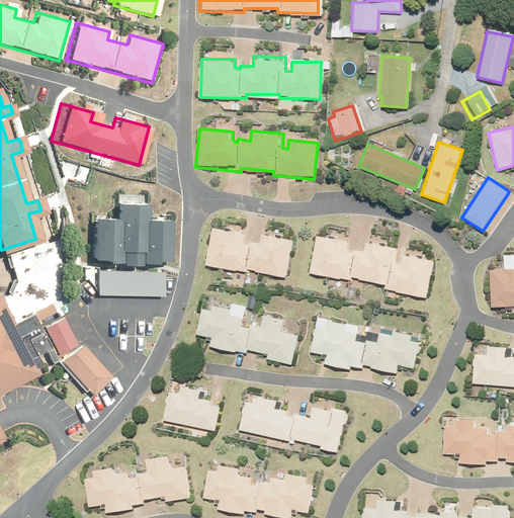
[(109,221),(88,221),(88,259),(168,259),(168,217),(145,217),(145,202),(109,202),(109,221)]
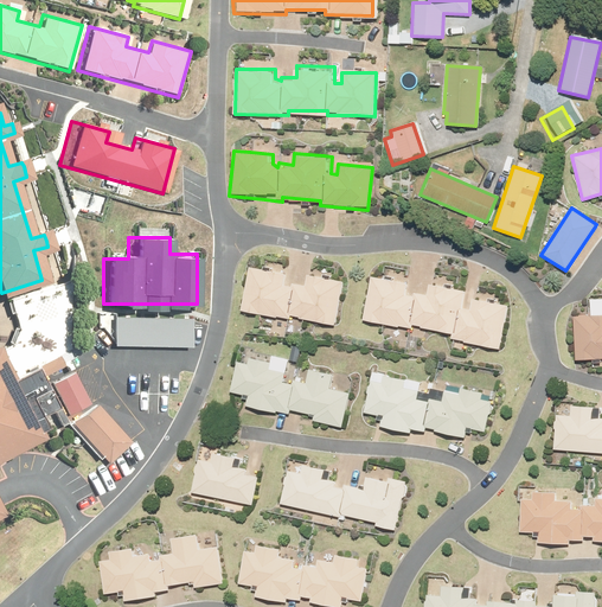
[(247,264),(236,312),(276,320),(277,317),(288,319),(289,314),(332,324),(341,285),(307,278),(305,287),(292,285),(290,287),(285,286),(287,273),(247,264)]
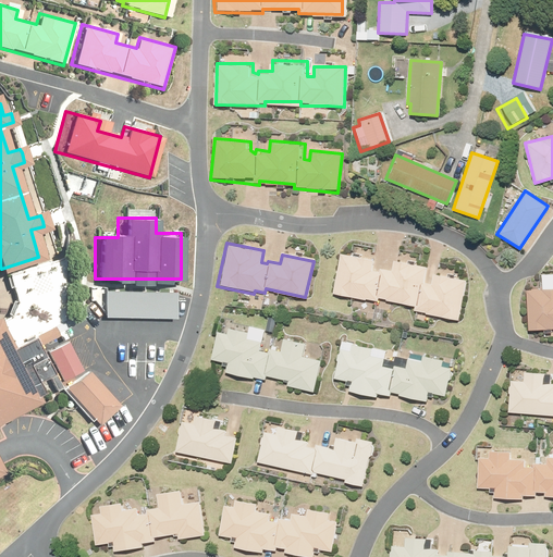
[(339,254),(330,294),(378,304),(379,299),(414,307),(413,311),(456,320),(464,282),(433,275),(431,284),(425,283),(428,268),(394,260),(391,271),(379,269),(378,272),(372,269),(375,260),(339,254)]
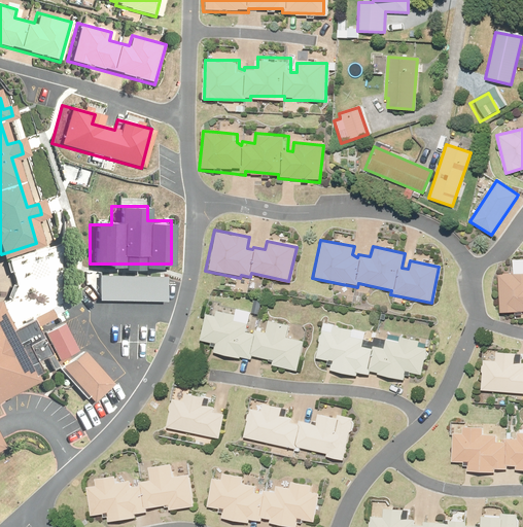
[(498,276),(500,315),(513,314),(522,313),(522,274),(512,275),(498,276)]
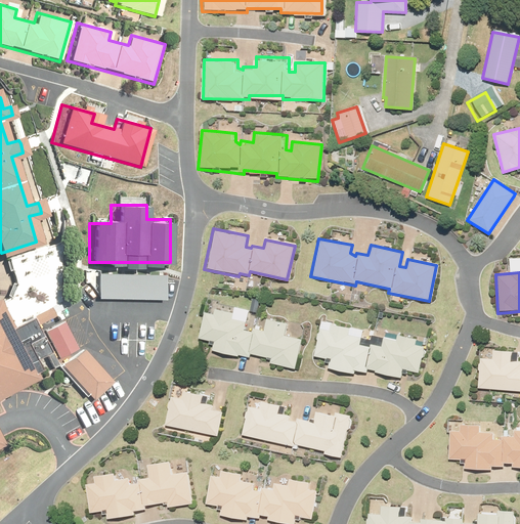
[(162,277),(96,275),(96,298),(161,299),(162,277)]
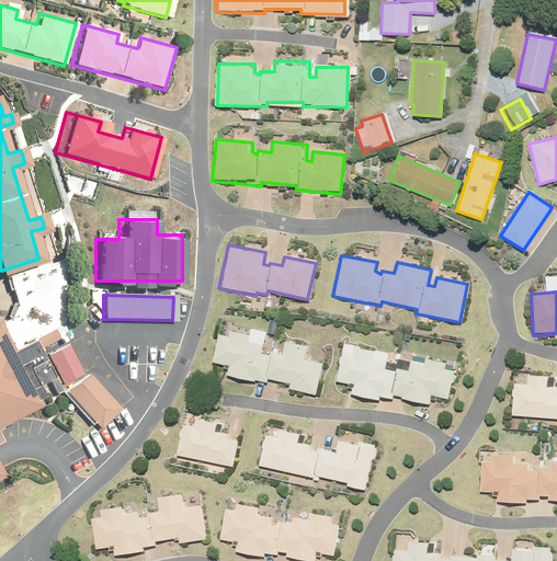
[(0,478),(4,477),(0,469),(0,425),(41,405),(11,345),(1,324),(0,322),(0,478)]
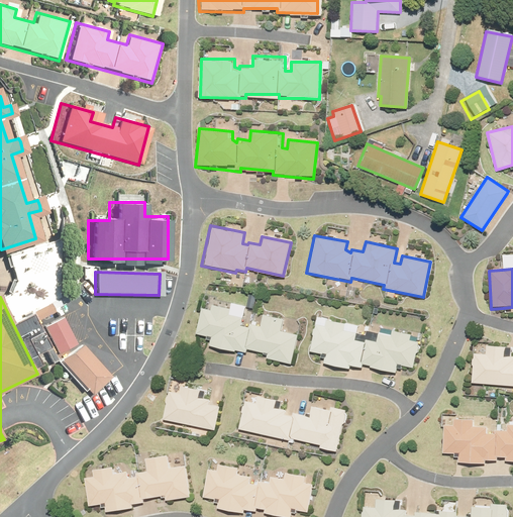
[(210,338),(208,345),(235,352),(235,349),(244,351),(246,347),(269,352),(268,357),(289,363),(295,336),(280,332),(283,319),(262,314),(259,325),(248,323),(247,328),(240,326),(242,318),(227,314),(228,309),(212,305),(211,310),(201,308),(194,334),(210,338)]
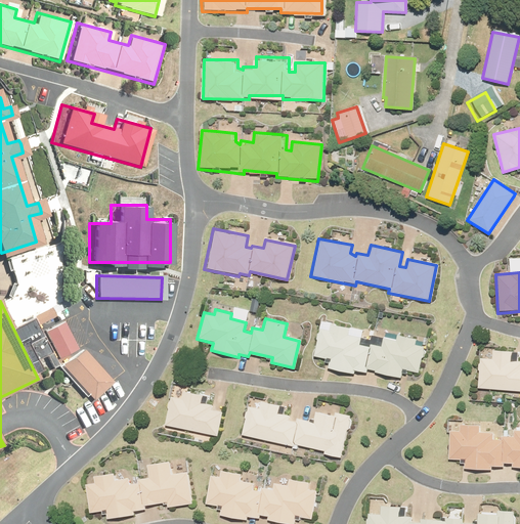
[(42,331),(55,356),(73,348),(59,321),(42,331)]
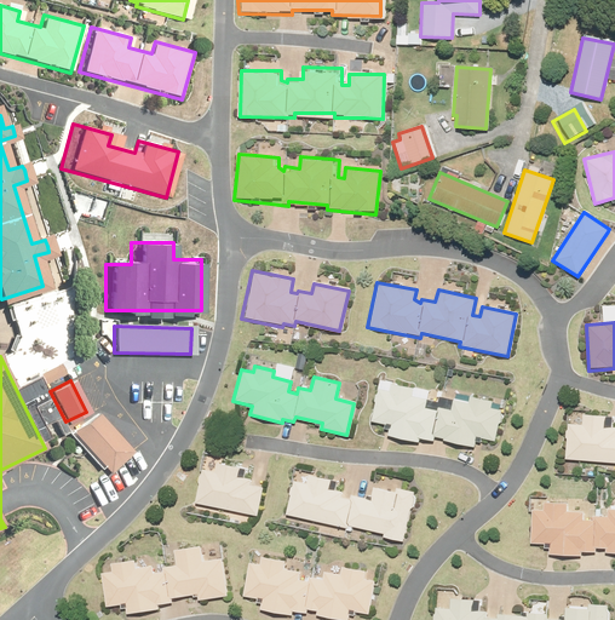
[(390,394),(378,391),(372,424),(391,426),(389,437),(419,442),(419,438),(434,441),(435,436),(446,438),(444,443),(476,448),(477,438),(498,442),(503,408),(492,407),(494,399),(470,395),(469,402),(453,400),(452,407),(437,405),(437,409),(427,407),(429,400),(411,397),(412,389),(391,385),(390,394)]
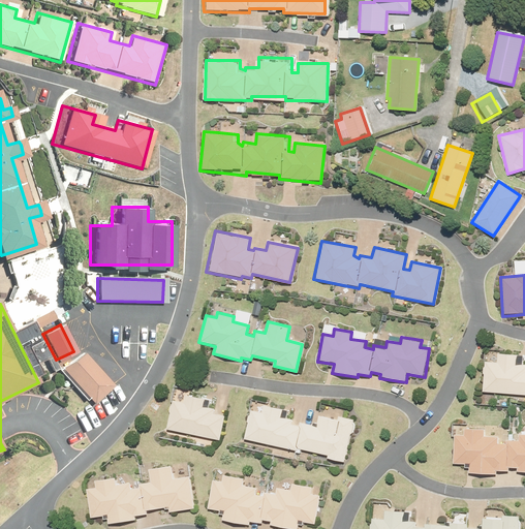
[(83,350),(63,368),(93,403),(113,385),(83,350)]
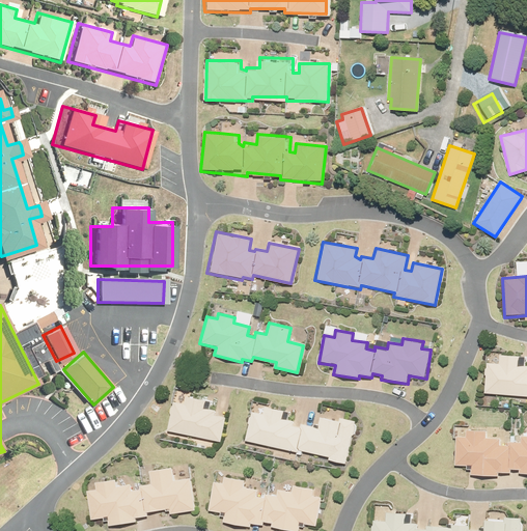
[(487,362),(484,391),(526,395),(526,369),(526,370),(526,366),(517,365),(518,359),(500,357),(499,363),(487,362)]
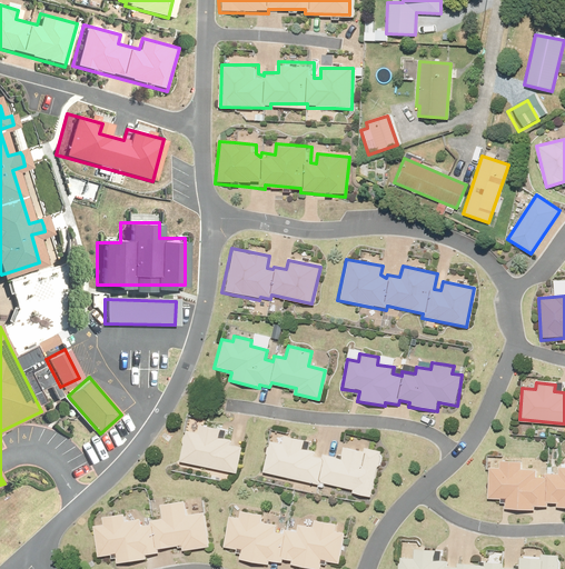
[(186,432),(180,460),(235,471),(239,448),(230,447),(231,440),(220,438),(221,430),(200,426),(199,435),(186,432)]
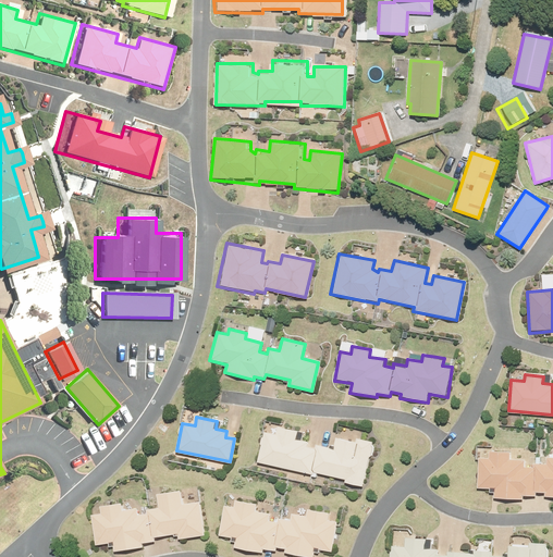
[(265,433),(257,462),(312,475),(314,472),(344,480),(343,484),(365,490),(377,440),(354,434),(353,441),(334,436),(331,449),(315,445),(314,448),(304,446),(305,442),(295,440),(296,433),(278,429),(277,435),(265,433)]
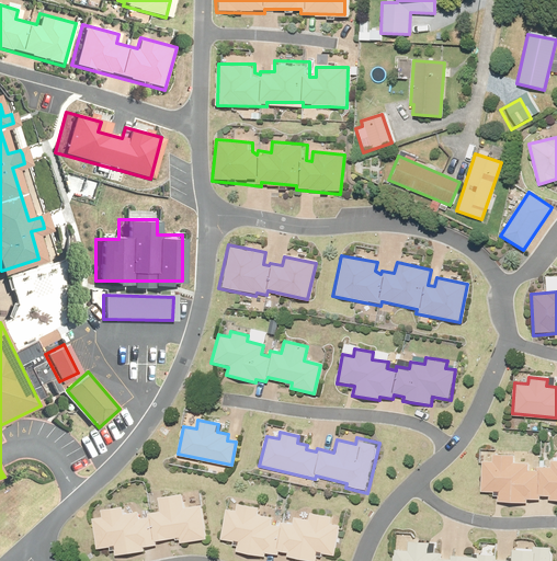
[(495,462),(482,461),(482,466),(480,490),(492,491),(497,492),(496,502),(523,504),(524,501),(536,502),(537,497),(547,499),(547,503),(556,504),(556,464),(552,464),(550,470),(538,469),(537,472),(529,472),(530,466),(513,464),(514,456),(495,454),(495,462)]
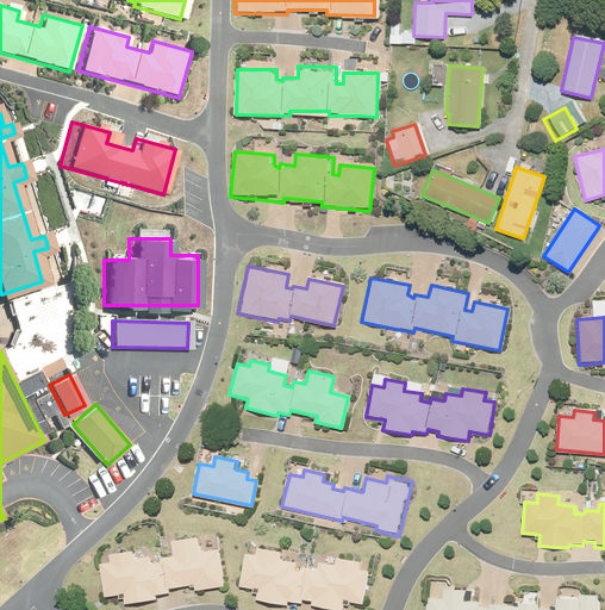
[(99,566),(104,598),(123,596),(124,604),(156,599),(154,595),(169,592),(168,587),(189,584),(189,589),(195,587),(197,590),(224,585),(218,548),(199,552),(197,537),(169,541),(172,556),(160,559),(160,564),(153,565),(150,554),(133,558),(132,552),(108,555),(107,565),(99,566)]
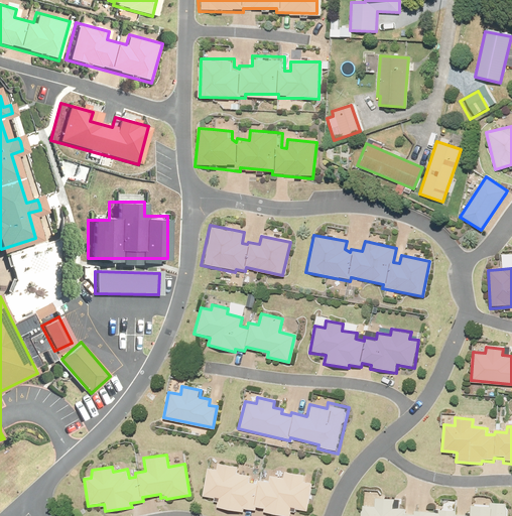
[(218,471),(208,470),(204,496),(219,499),(217,507),(242,512),(243,508),(254,510),(255,507),(264,508),(263,512),(286,515),(289,515),(291,509),(307,511),(311,484),(303,482),(304,476),(285,472),(284,479),(270,477),(269,483),(258,481),(257,484),(249,483),(250,477),(236,474),(237,467),(219,464),(218,471)]
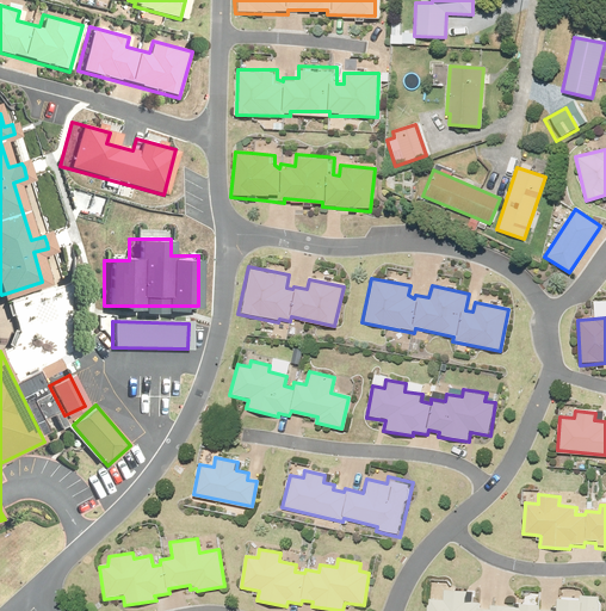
[(431,602),(430,610),(597,610),(599,600),(589,599),(589,604),(566,602),(564,610),(545,610),(524,609),(523,610),(489,610),(486,609),(476,608),(477,594),(446,592),(445,602),(431,602)]
